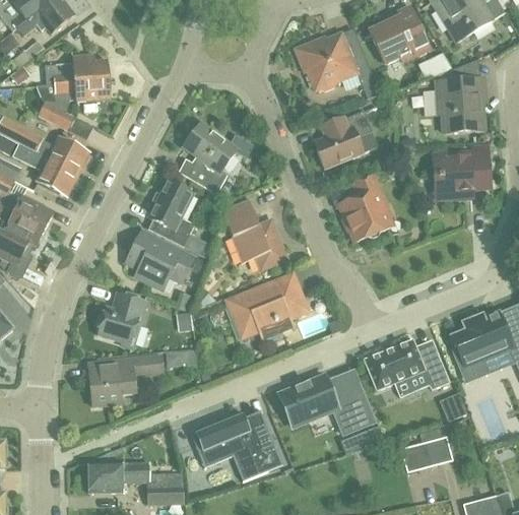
[(17,26),(51,0),(25,0),(31,8),(27,11),(25,8),(11,19),(17,26)]
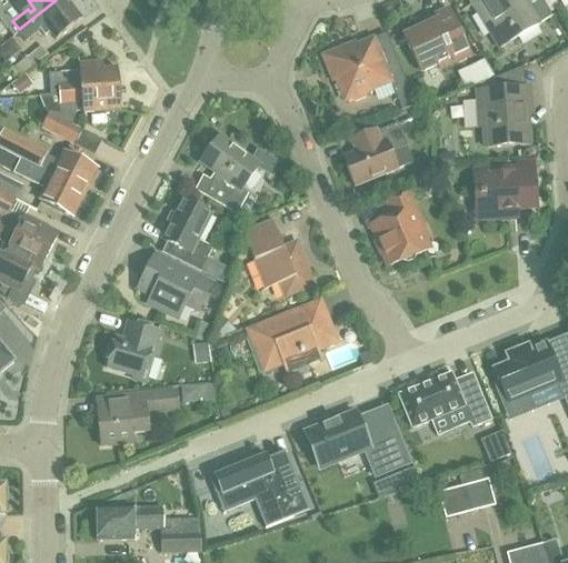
[(56,0),(19,29),(26,38),(41,26),(39,22),(43,19),(57,36),(83,14),(71,0),(56,0)]
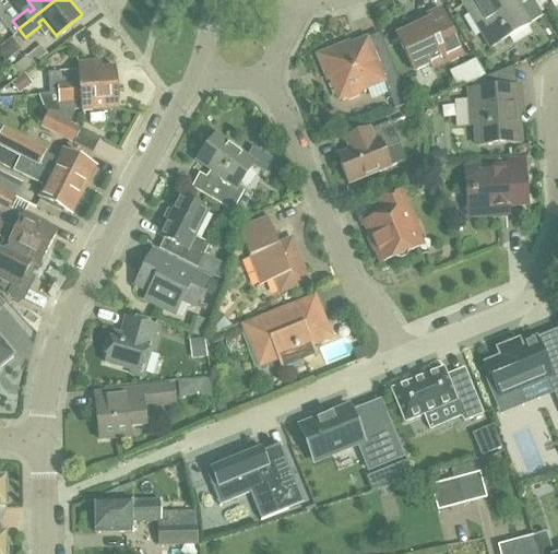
[(490,44),(543,12),(534,0),(463,0),(490,44)]
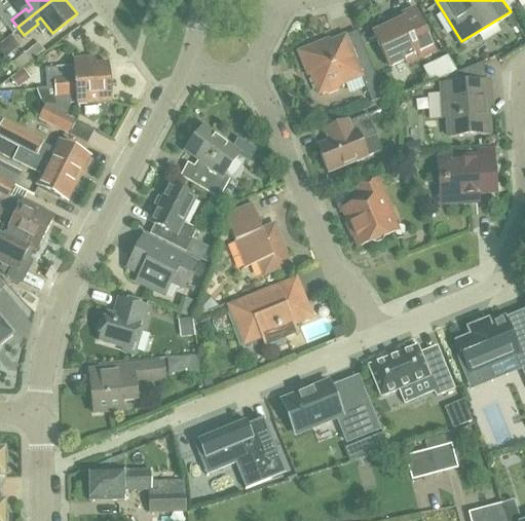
[(407,62),(435,48),(415,6),(399,13),(398,15),(398,16),(399,20),(375,30),(390,64),(405,57),(407,62)]
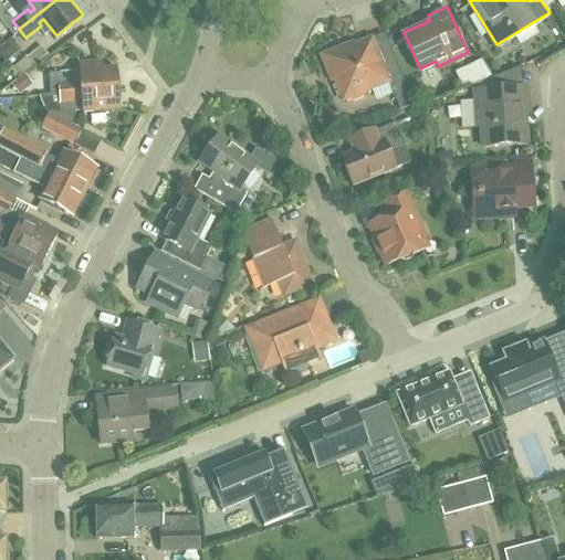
[(21,45),(12,33),(0,43),(0,56),(2,60),(21,45)]
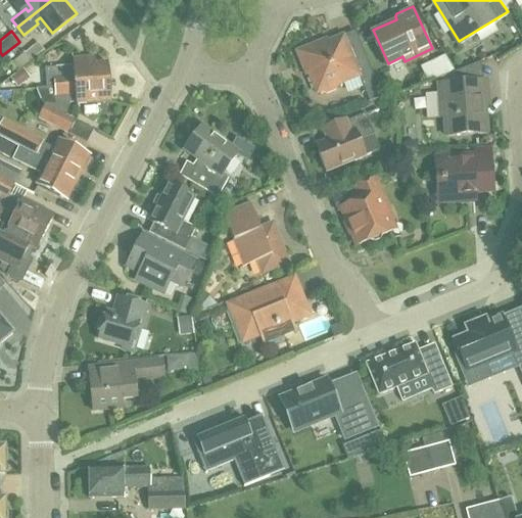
[(363,84),(376,79),(366,54),(353,59),(343,33),(328,39),(326,37),(296,49),(301,62),(304,61),(317,91),(322,89),(326,91),(336,87),(338,83),(359,74),(363,84)]
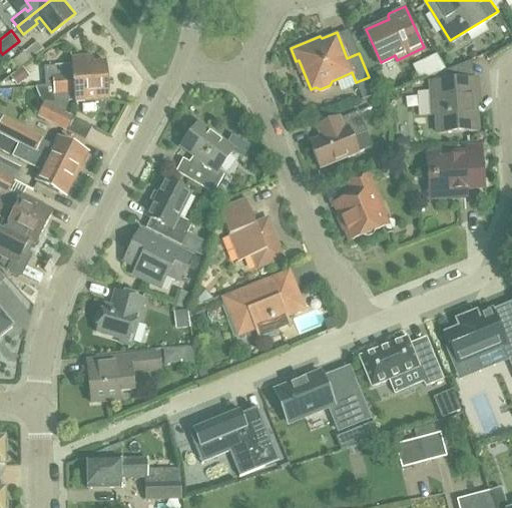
[(21,63),(43,45),(37,38),(16,55),(21,63)]
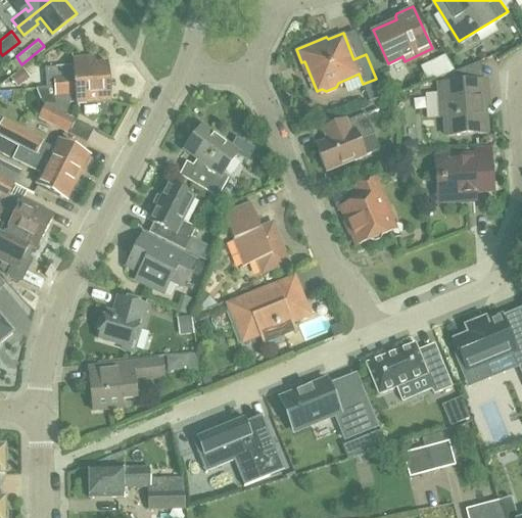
[(54,84),(109,78),(107,58),(95,59),(95,53),(72,55),(73,61),(45,64),(47,84),(54,83),(54,84)]
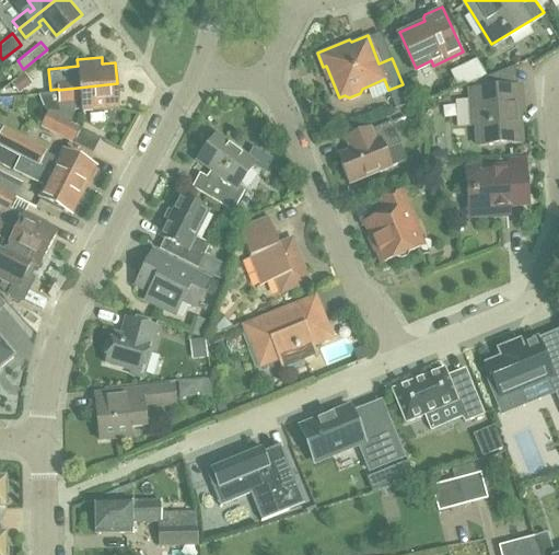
[(119,105),(117,83),(58,90),(60,108),(81,106),(82,108),(119,105)]
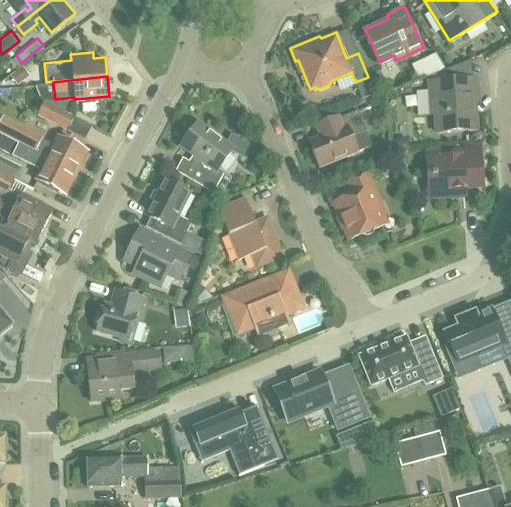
[(478,94),(477,76),(429,79),(430,100),(434,99),(436,129),(476,127),(474,94),(478,94)]
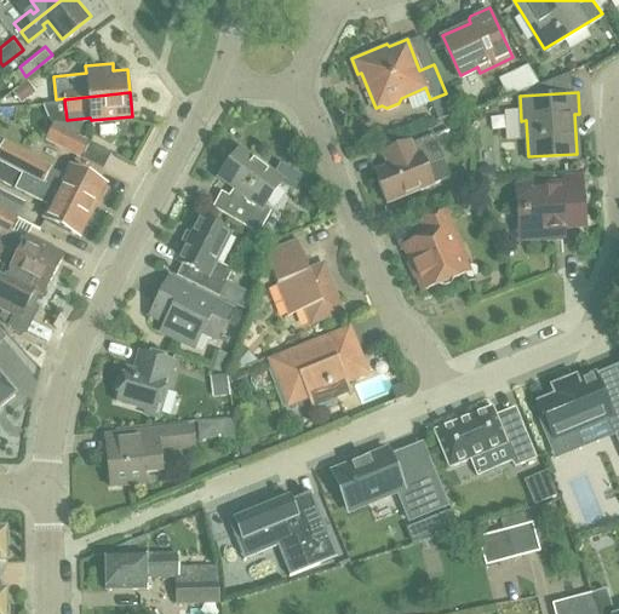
[(81,156),(91,137),(53,119),(45,137),(81,156)]
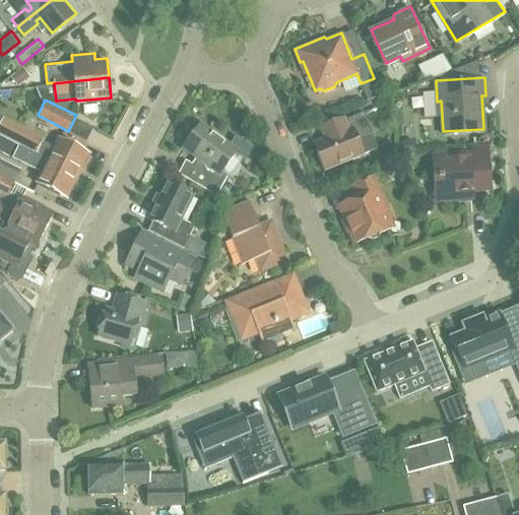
[(343,116),(321,125),(325,137),(314,141),(324,168),(364,151),(358,136),(373,130),(364,109),(344,117),(343,116)]
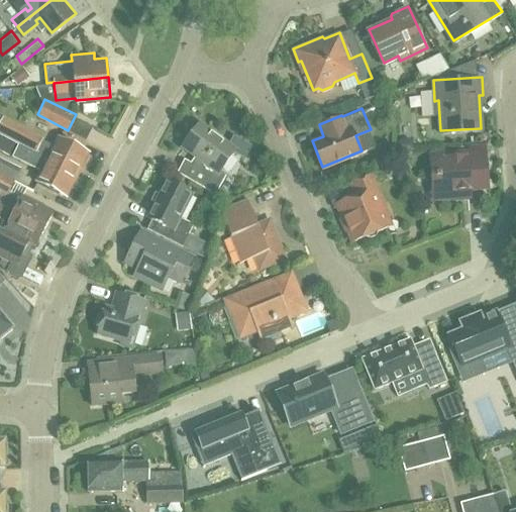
[(19,142),(77,172),(88,150),(46,129),(42,136),(3,116),(0,121),(0,132),(18,142),(19,142)]
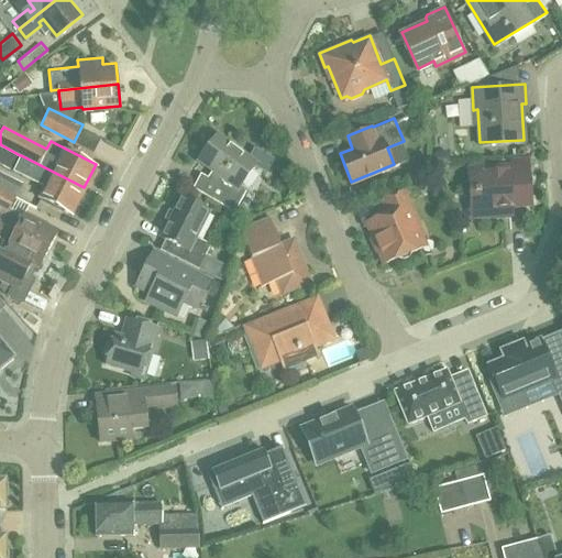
[(239,185),(256,161),(242,151),(233,139),(231,142),(218,132),(213,139),(210,138),(205,150),(199,157),(217,171),(211,177),(201,171),(193,185),(234,209),(245,189),(239,185)]
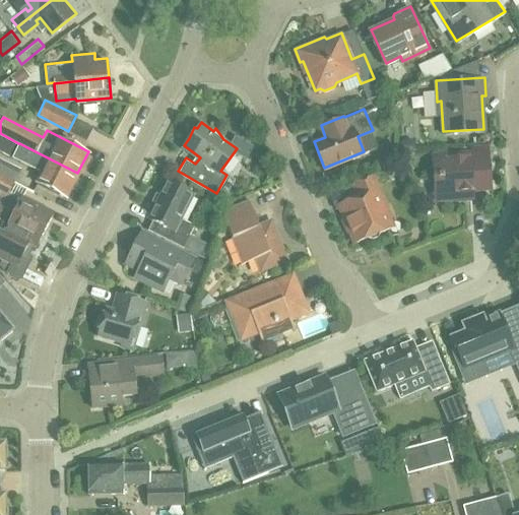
[(14,144),(0,136),(0,149),(9,154),(14,144)]
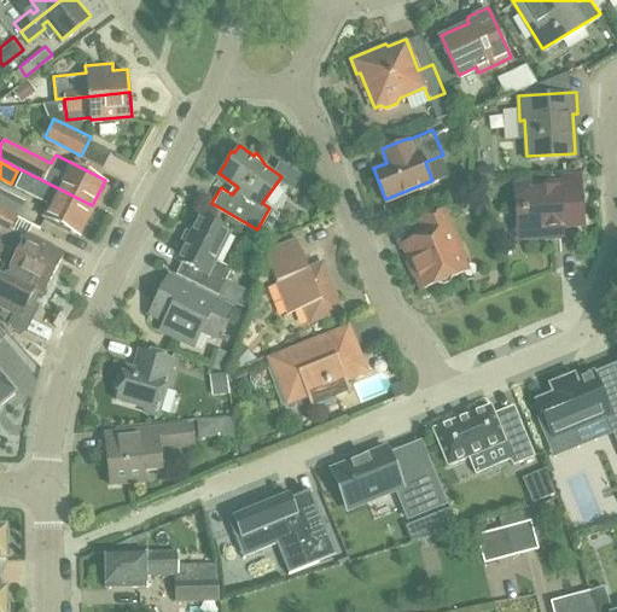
[(23,170),(22,170),(22,172),(30,175),(24,188),(51,202),(44,214),(79,232),(92,205),(23,170)]
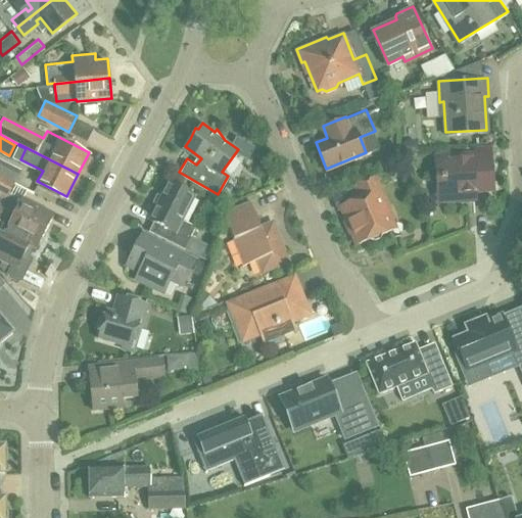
[(491,188),(489,158),(477,159),(477,152),(435,154),(437,179),(444,178),(445,198),(460,197),(459,190),(491,188)]
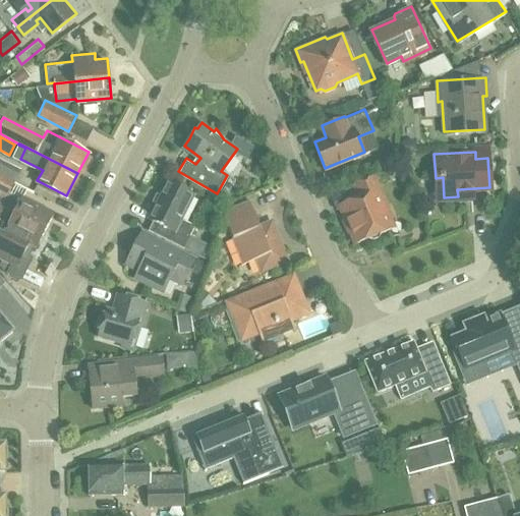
[(0,171),(14,179),(15,179),(22,167),(0,155),(0,171)]
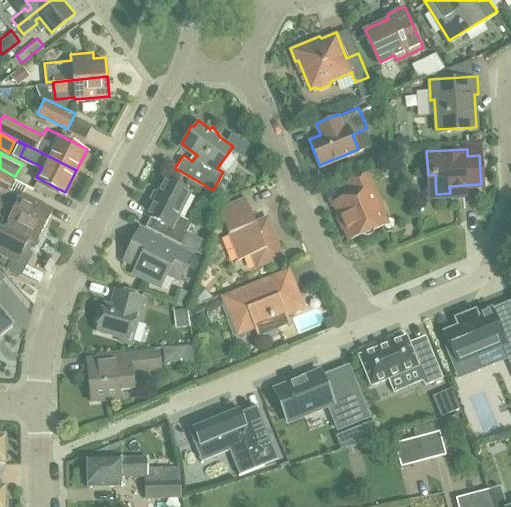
[(14,176),(0,168),(0,188),(0,191),(0,201),(45,224),(53,208),(22,192),(21,194),(8,187),(14,176)]
